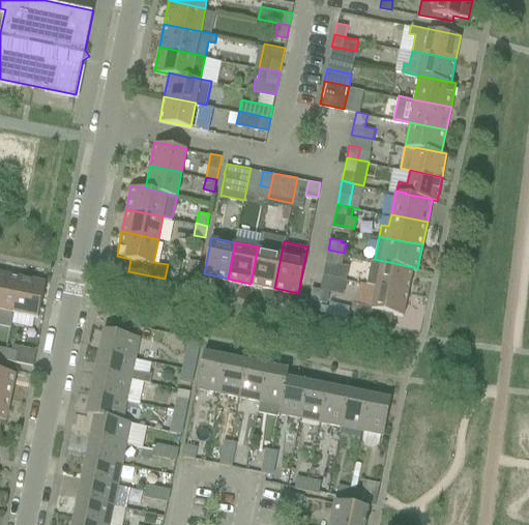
[(274,288),(282,252),(258,246),(251,284),(274,288)]
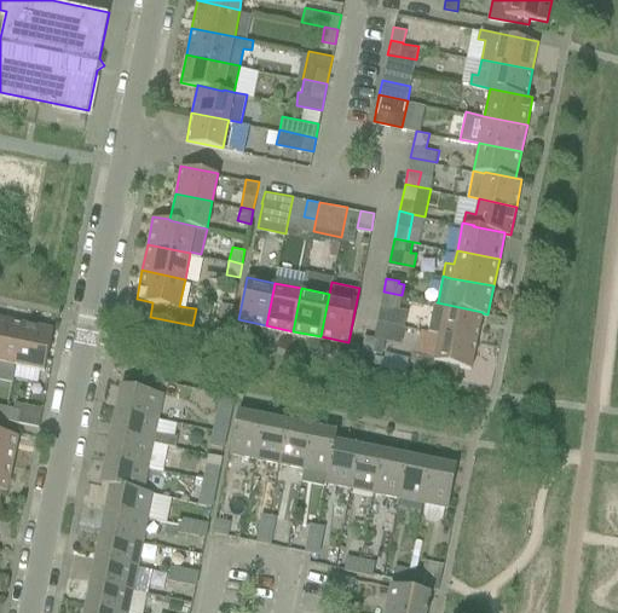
[(383,291),(381,304),(399,307),(402,295),(383,291)]
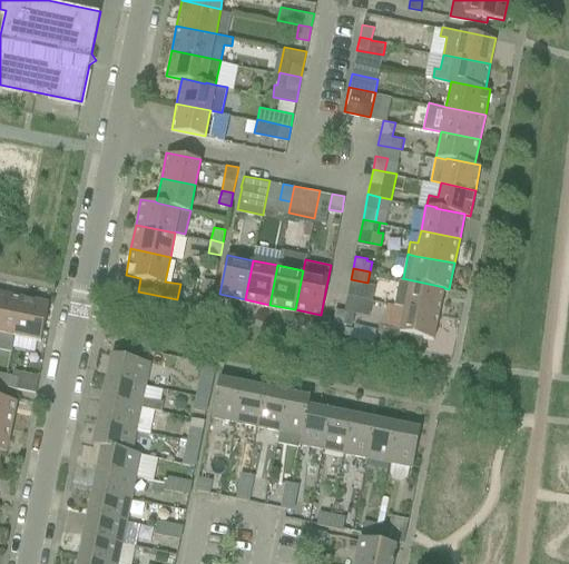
[(204,277),(200,290),(213,293),(215,279),(204,277)]
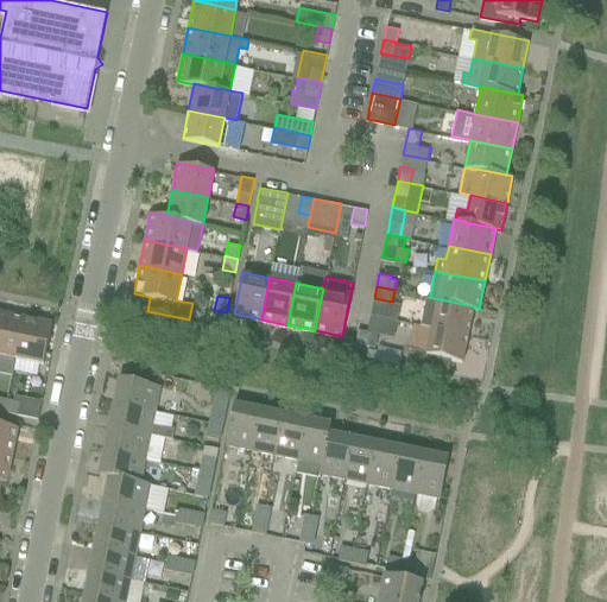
[(468,333),(474,308),(474,306),(429,297),(430,297),(427,296),(422,323),(432,325),(468,333)]
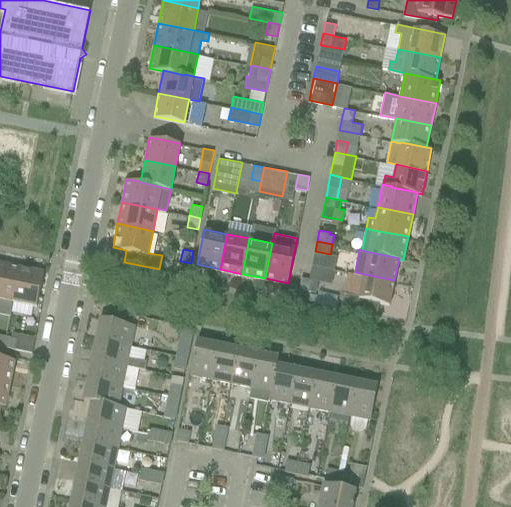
[(0,297),(14,300),(21,265),(0,261),(0,297)]
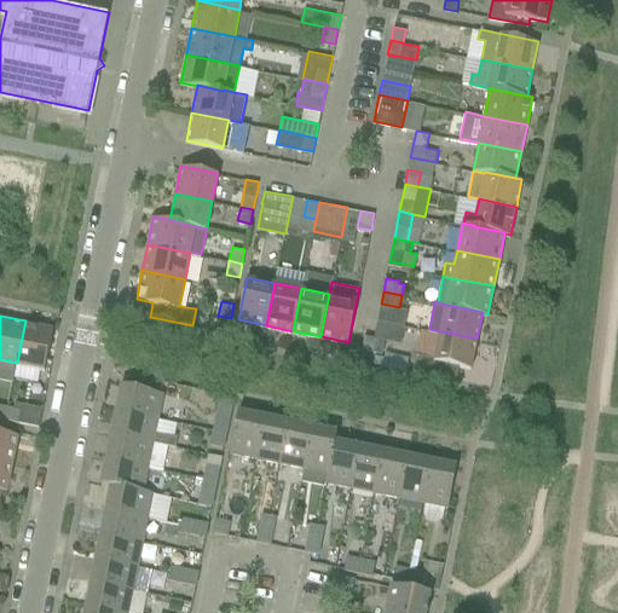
[(53,327),(26,321),(17,363),(45,369),(53,327)]
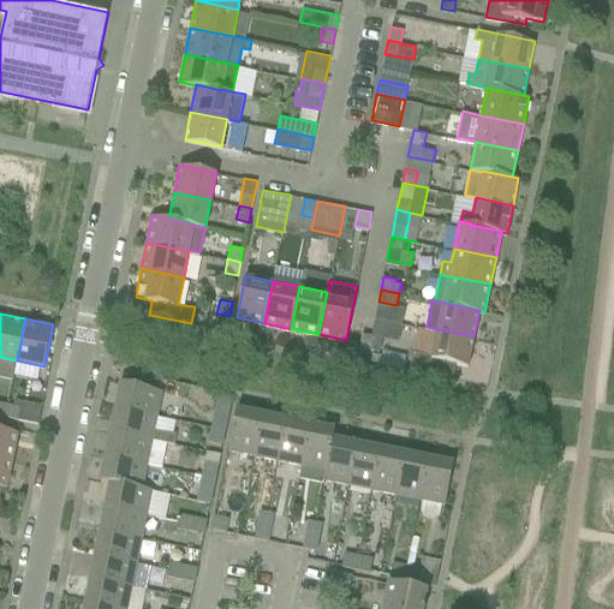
[(469,365),(474,336),(437,329),(433,353),(412,348),(409,368),(452,376),(452,375),(454,362),(469,365)]
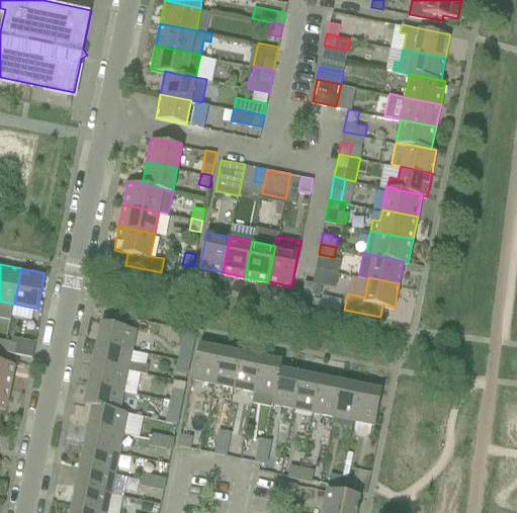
[(321,294),(323,283),(306,279),(303,291),(321,294)]
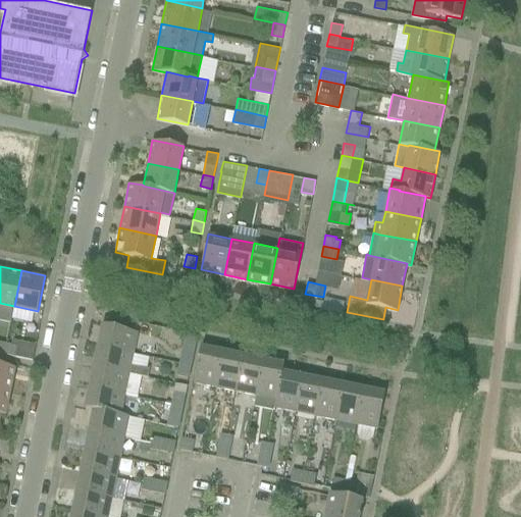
[(134,351),(138,330),(102,323),(98,344),(134,351)]
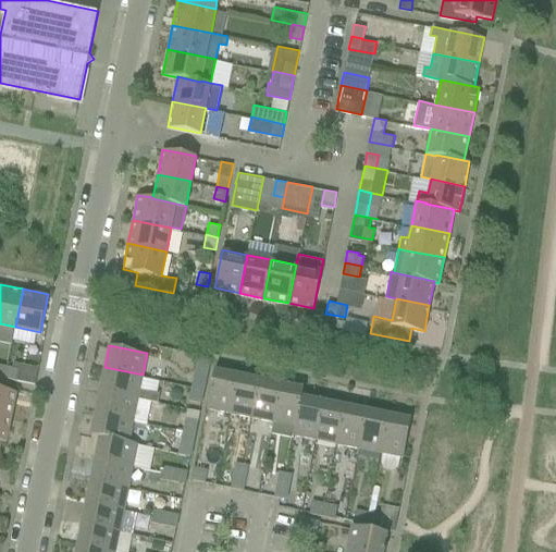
[(34,382),(38,366),(13,360),(12,366),(8,365),(4,377),(34,382)]
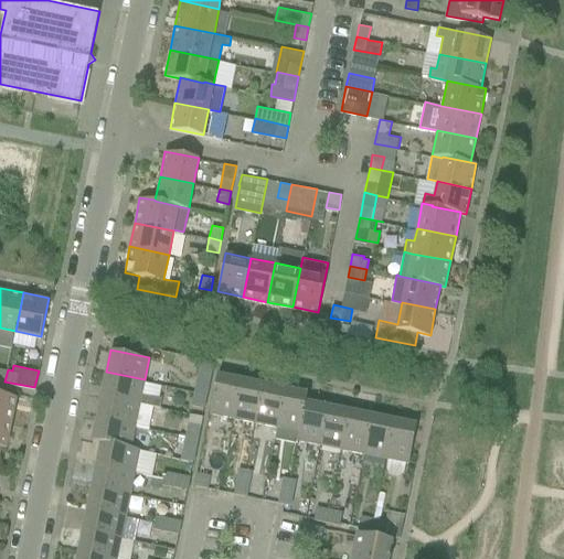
[(142,391),(145,379),(106,372),(102,394),(140,401),(155,405),(161,406),(163,396),(142,391)]
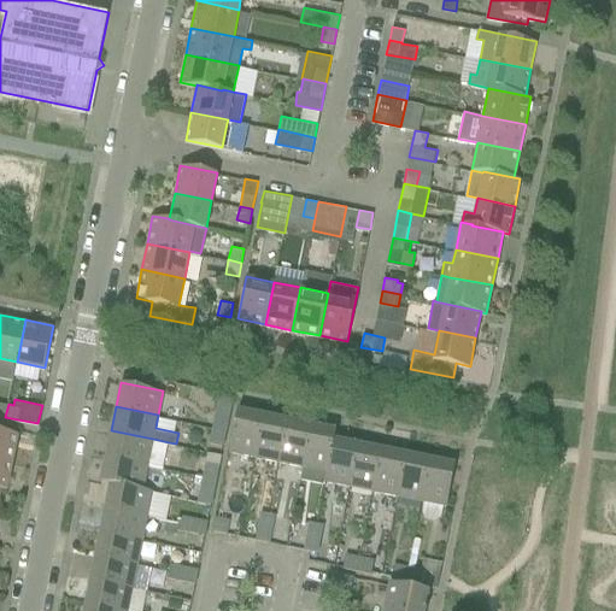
[(254,454),(263,413),(238,409),(229,450),(254,454)]
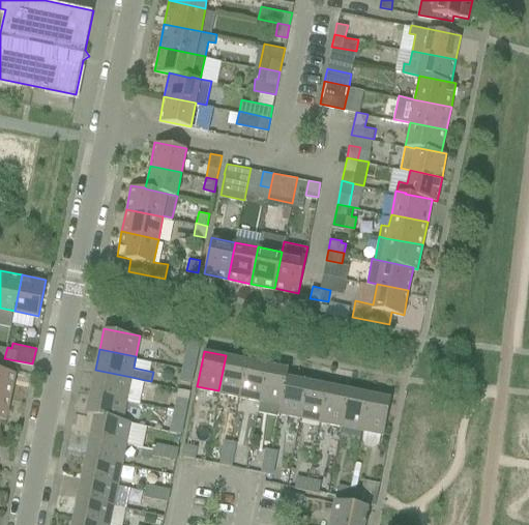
[(186,355),(184,367),(196,369),(198,357),(186,355)]
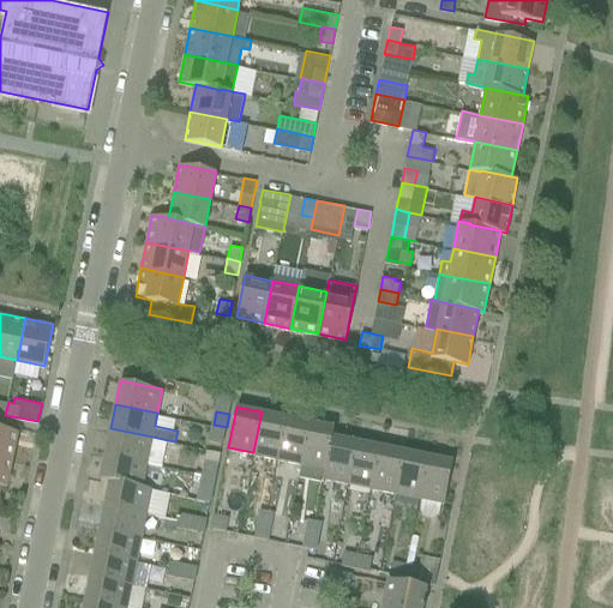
[(277,458),(286,416),(262,411),(253,452),(277,458)]
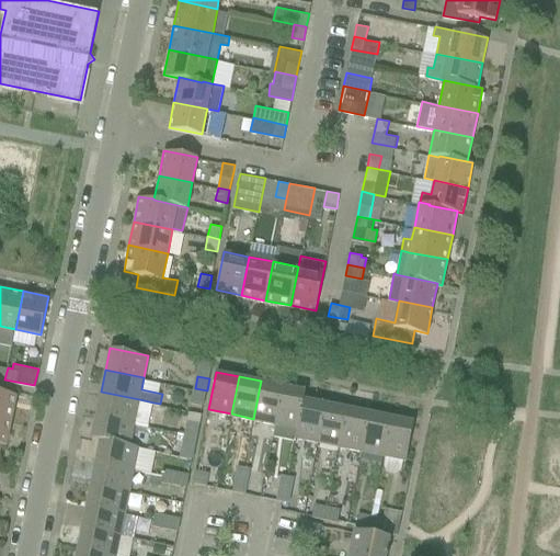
[(276,423),(284,385),(261,381),(253,419),(276,423)]
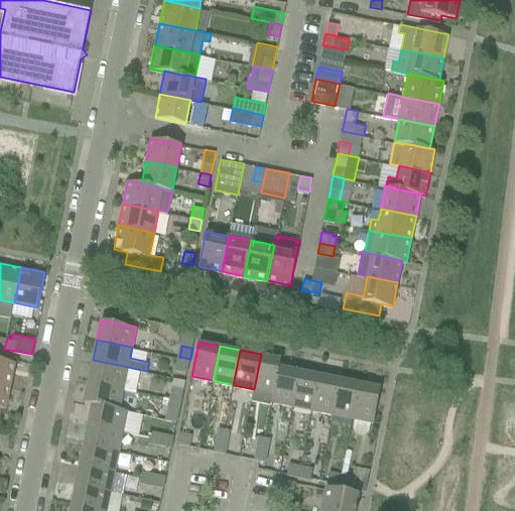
[(261,354),(254,389),(252,399),(271,403),(271,401),(272,401),(279,366),(281,358),(261,354)]
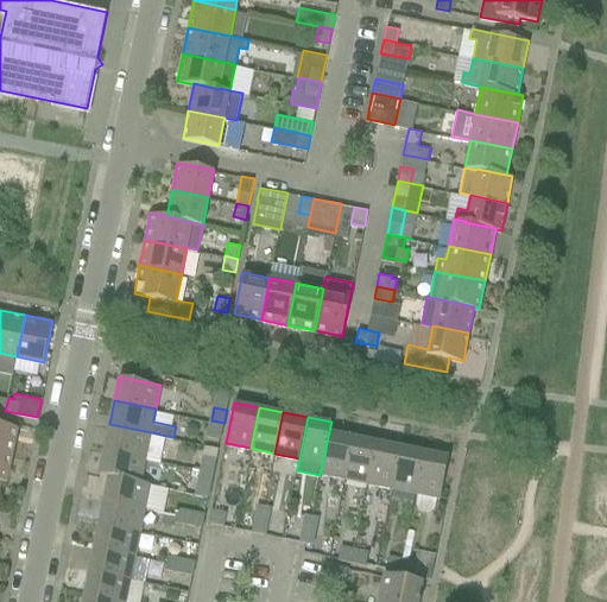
[(212,420),(208,435),(221,437),(225,423),(212,420)]
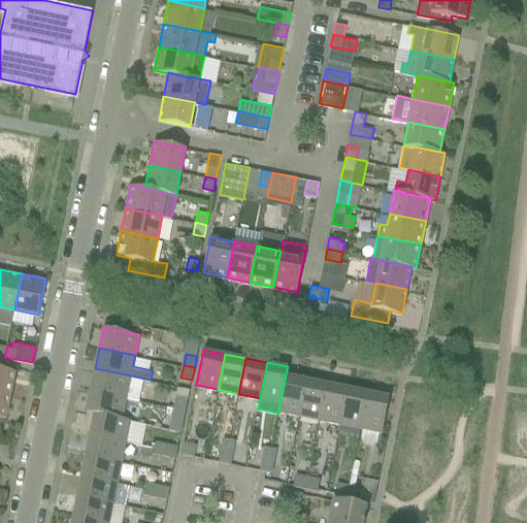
[(15,370),(0,366),(0,391),(11,394),(15,370)]
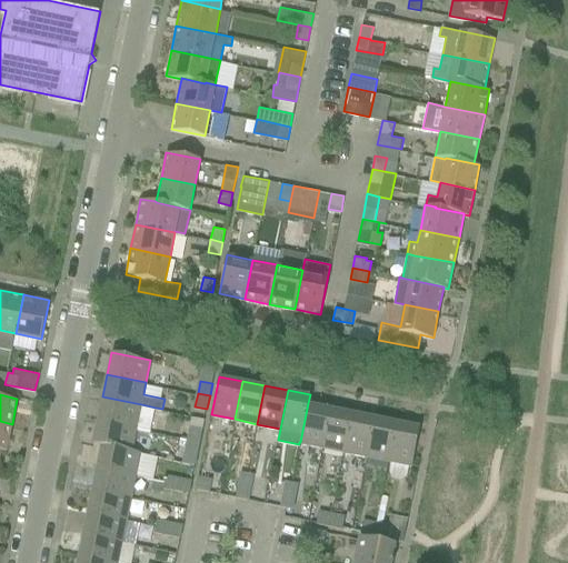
[(137,428),(141,404),(102,396),(98,419),(137,428)]
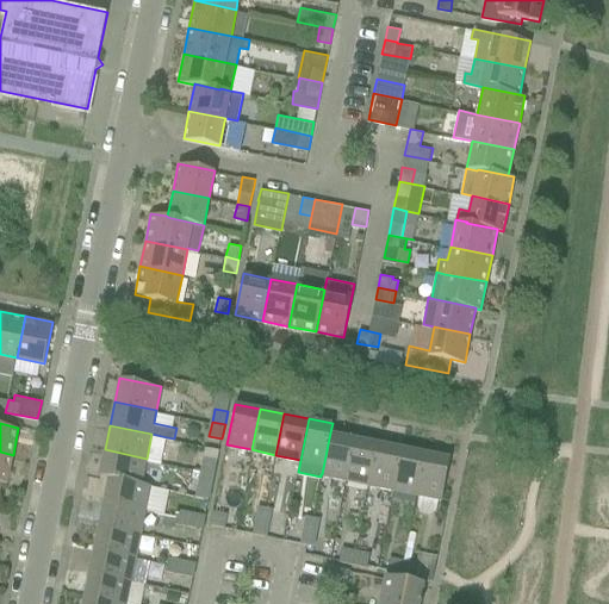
[(347,479),(355,437),(330,433),(322,474),(347,479)]
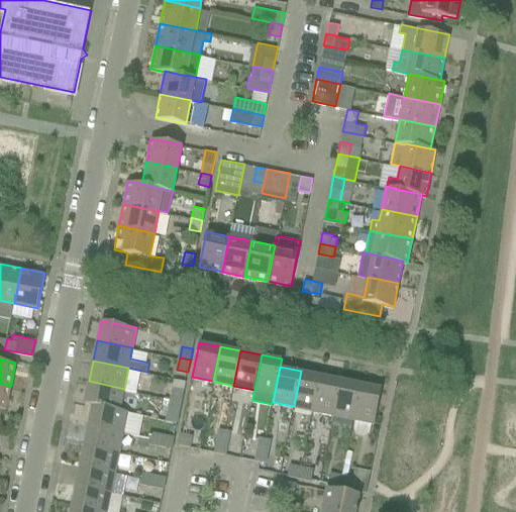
[(314,410),(321,375),(301,371),(294,406),(314,410)]
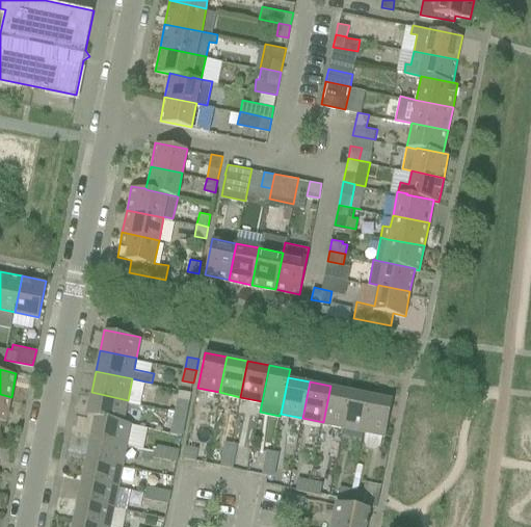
[(344,426),(351,390),(330,386),(323,422),(344,426)]
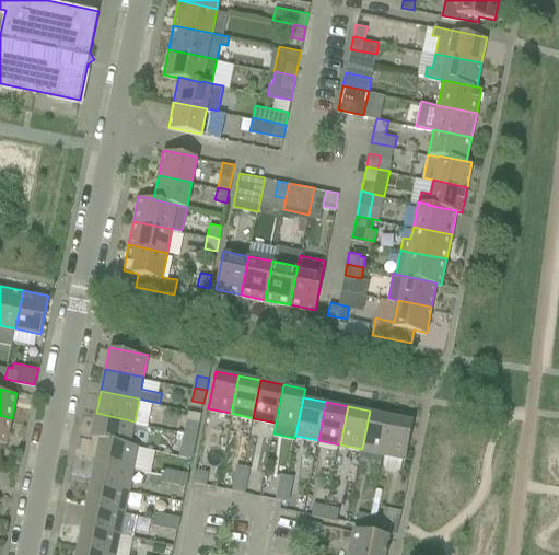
[(384,453),(392,416),(370,411),(362,449),(384,453)]
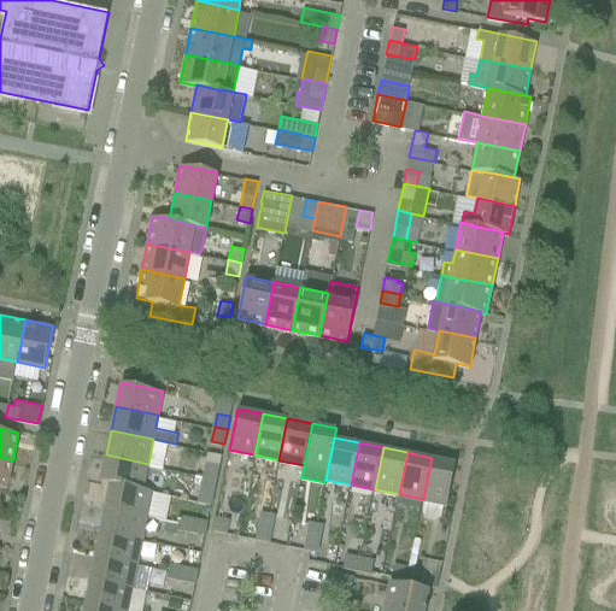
[(144,488),(144,487),(148,464),(106,454),(101,480),(110,482),(111,481),(144,488)]
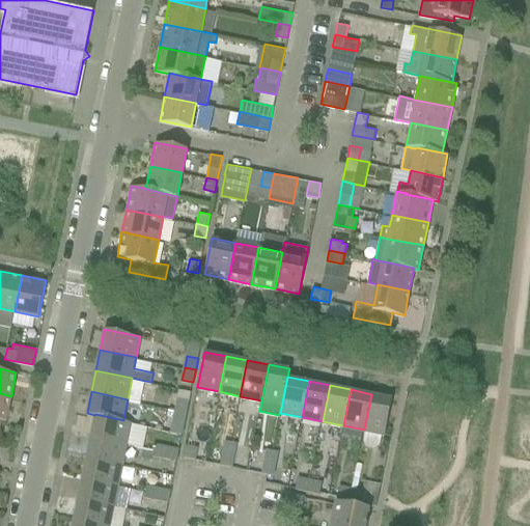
[(6,420),(11,396),(0,393),(0,417),(1,418),(1,419),(6,420)]
